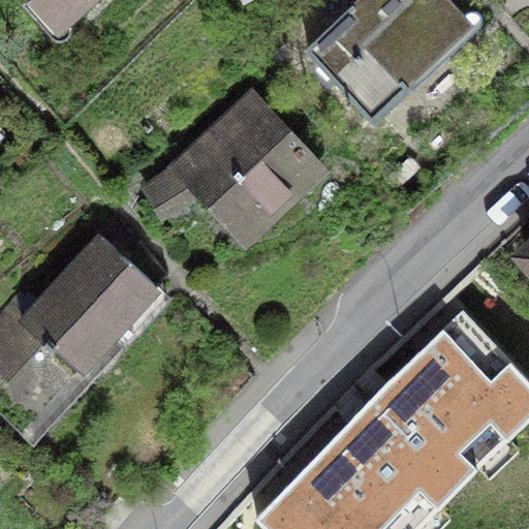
[(44,0),(63,20),(85,0),(44,0)]
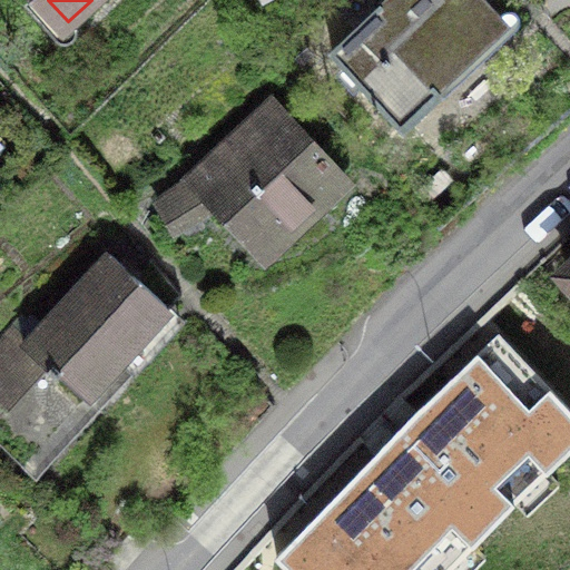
[(500,18),(482,0),(385,0),(332,51),(403,128),(440,92),(431,85),(500,18)]
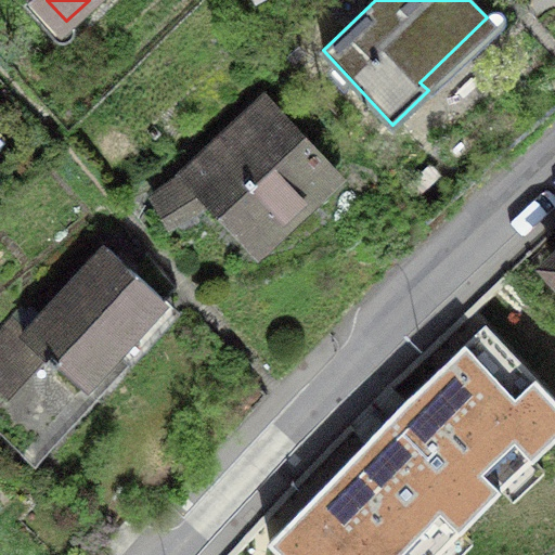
[(298,214),(336,177),(268,103),(195,175),(181,176),(153,196),(173,218),(209,201),(254,245),(291,206),(298,214)]
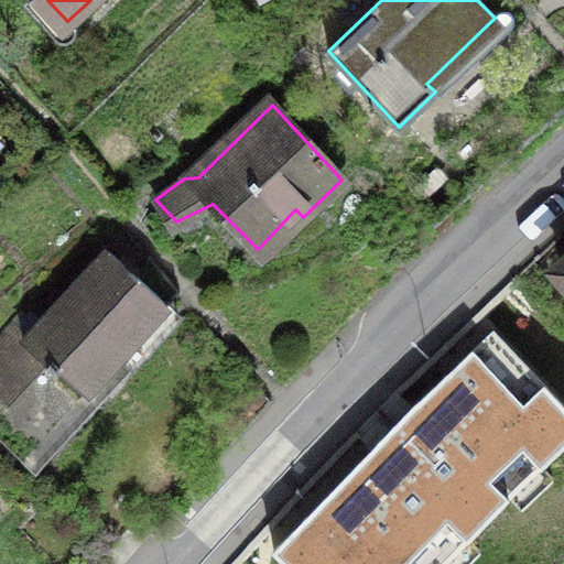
[(84,393),(165,304),(108,249),(23,338),(10,325),(0,335),(0,390),(3,393),(36,355),(55,372),(60,368),(84,393)]
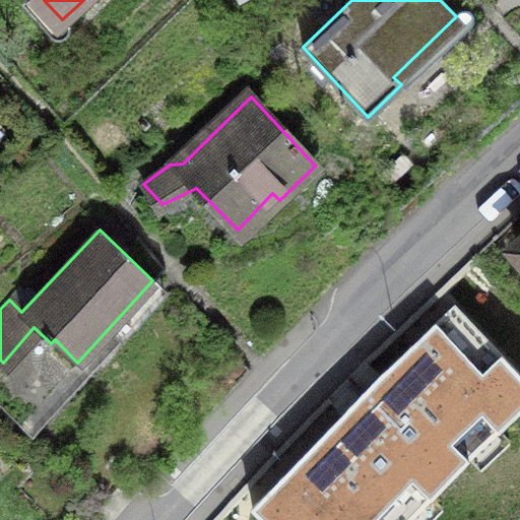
[(519,355),(451,290),(254,510),(263,519),(411,519),(519,405),(519,355)]
